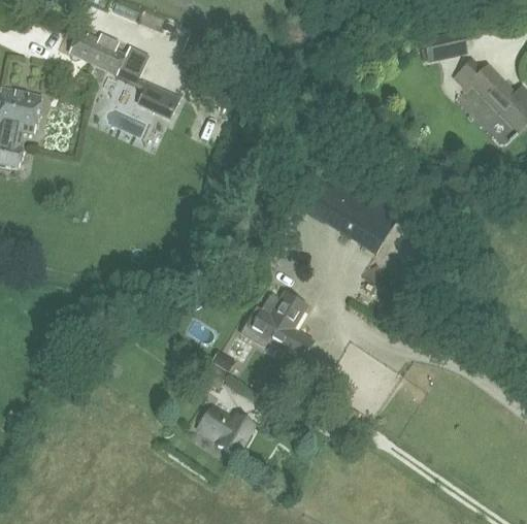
[(428,61),(467,52),(462,29),(422,38),(428,61)]
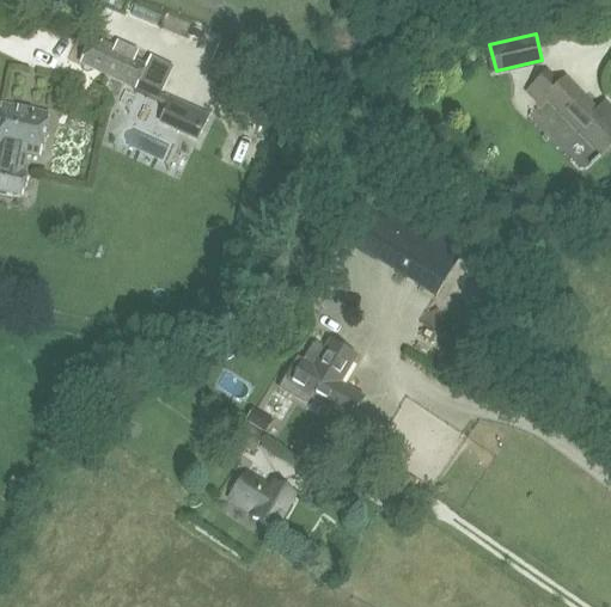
[(116,37),(112,47),(90,37),(79,57),(160,97),(175,65),(150,54),(147,61),(134,55),(138,47),(116,37)]
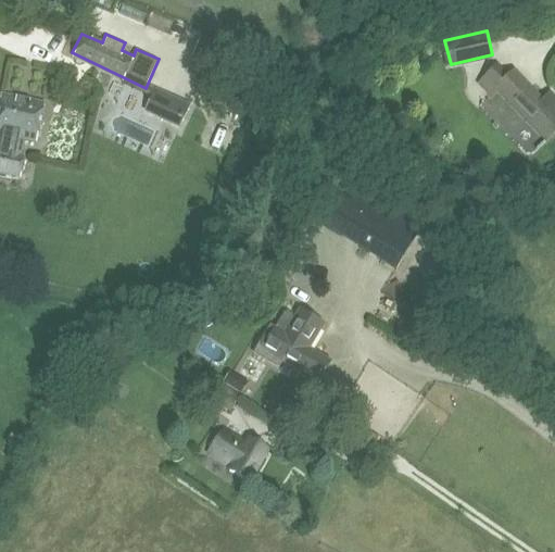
[(513,69),(506,75),(496,65),(479,82),(489,92),(495,86),(545,137),(554,126),(554,99),(550,92),(542,100),(513,69)]
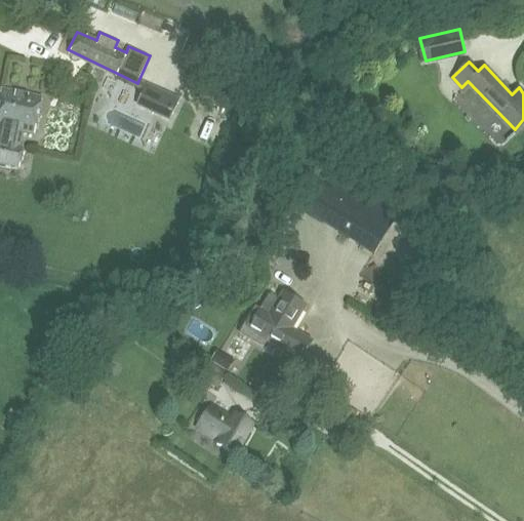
[(136,103),(169,118),(179,94),(147,79),(136,103)]
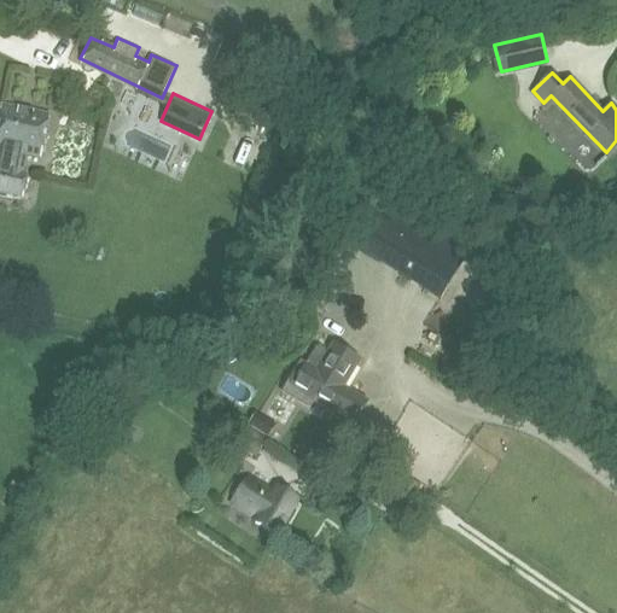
[(0,190),(22,194),(27,170),(22,169),(25,151),(39,153),(48,111),(0,101),(0,190)]
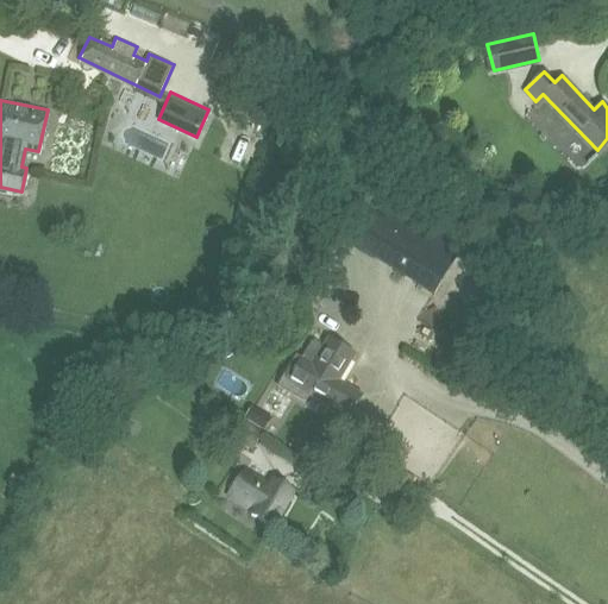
[(432,291),(458,249),(353,183),(327,226),(432,291)]
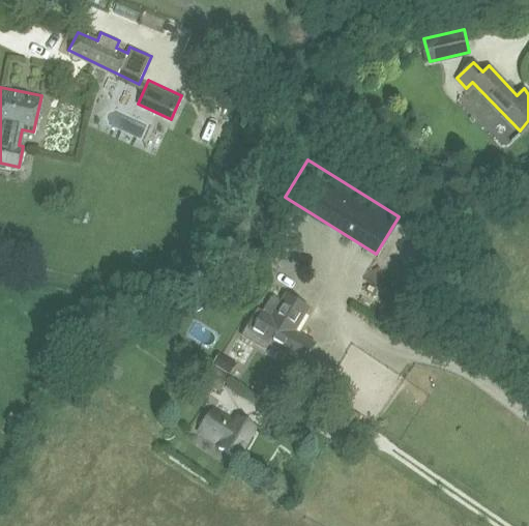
[(284,304),(274,299),(269,296),(257,318),(252,315),(240,333),(265,349),(268,344),(285,353),(298,331),(296,329),(309,308),(289,296),(284,304)]
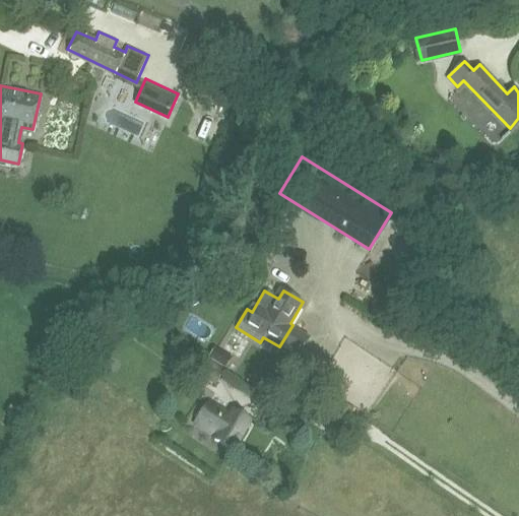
[(383,340),(347,339),(346,368),(382,369),(383,340)]
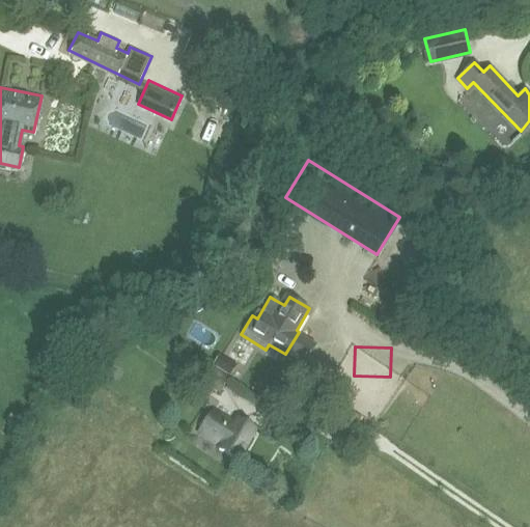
[(211,364),(228,375),(235,362),(218,352),(211,364)]
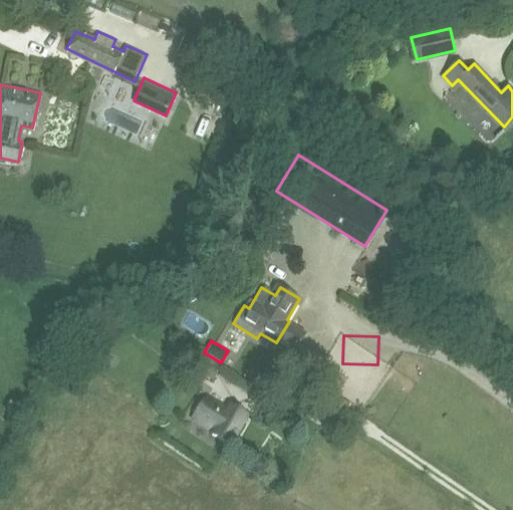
[(204,352),(195,347),(186,362),(212,378),(221,362),(204,352)]
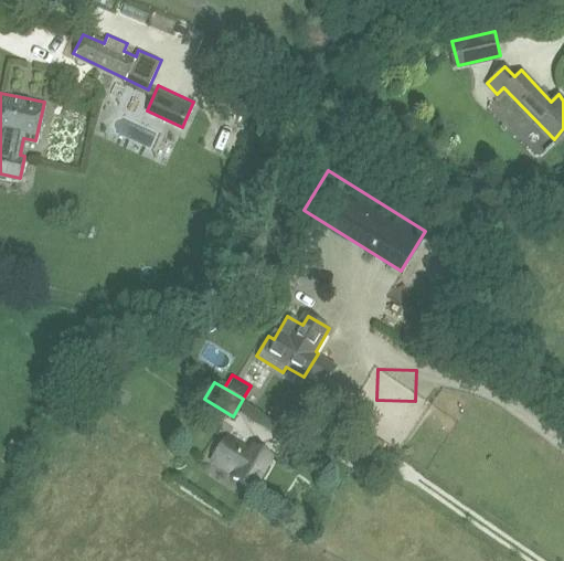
[(211,456),(234,470),(232,474),(252,486),(272,454),(252,443),(249,447),(227,434),(211,456)]
